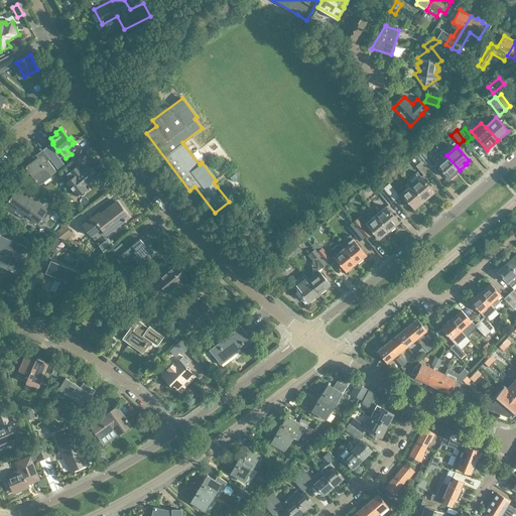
[(49,157),(42,148),(36,153),(38,157),(25,167),(35,181),(36,181),(38,184),(50,175),(53,179),(58,176),(55,170),(56,169),(48,158),(49,157)]
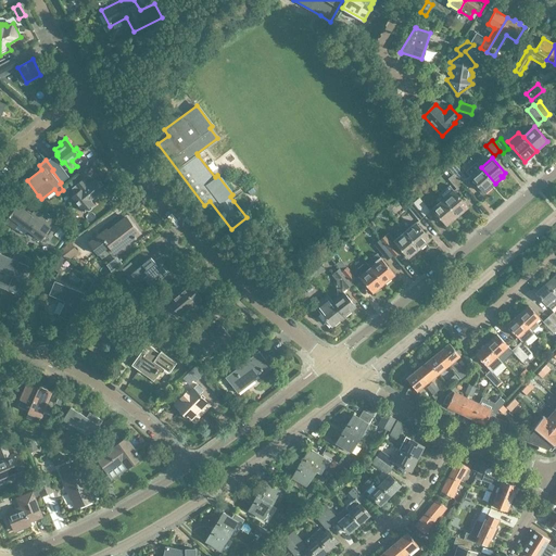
[(454,174),(462,184),(468,178),(454,163),(449,167),(454,174)]
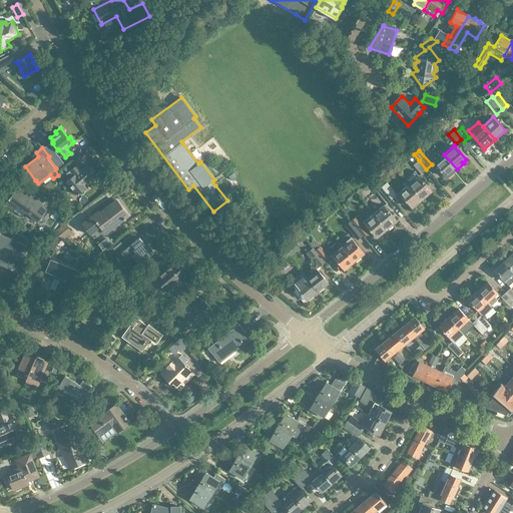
[(49,157),(57,168),(62,164),(54,154),(49,157)]
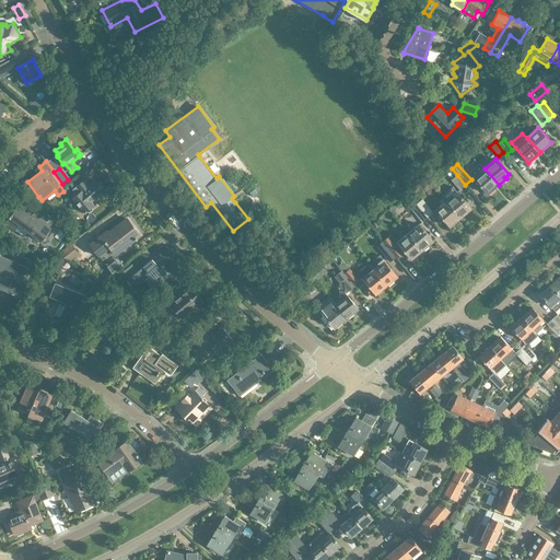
[(499,185),(485,168),(474,177),(488,194),(499,185)]
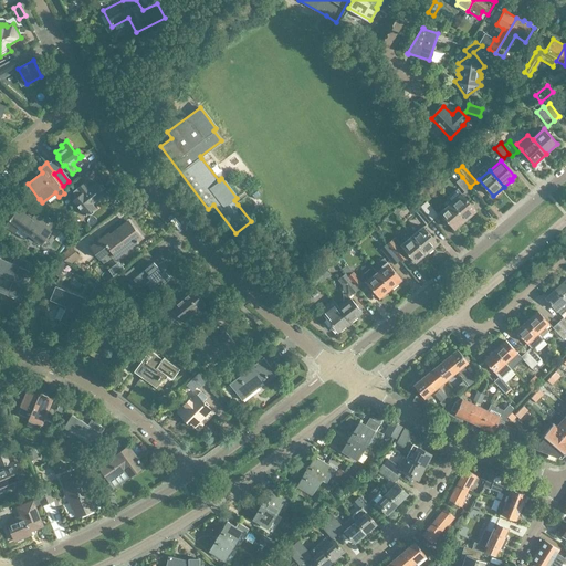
[(457,181),(464,191),(470,187),(462,177),(457,181)]
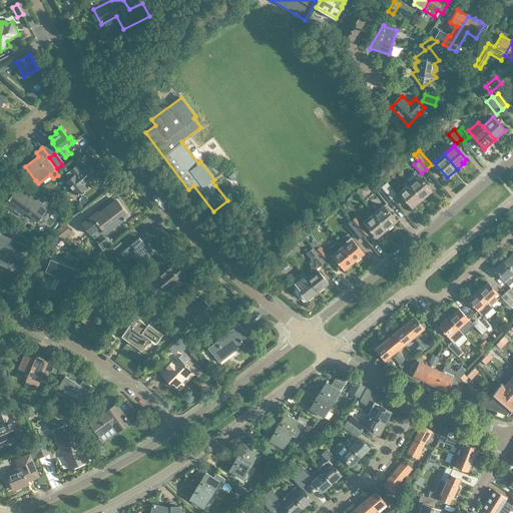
[(66,181),(77,195),(86,188),(82,184),(95,173),(89,165),(82,171),(77,165),(66,174),(67,180),(66,181)]
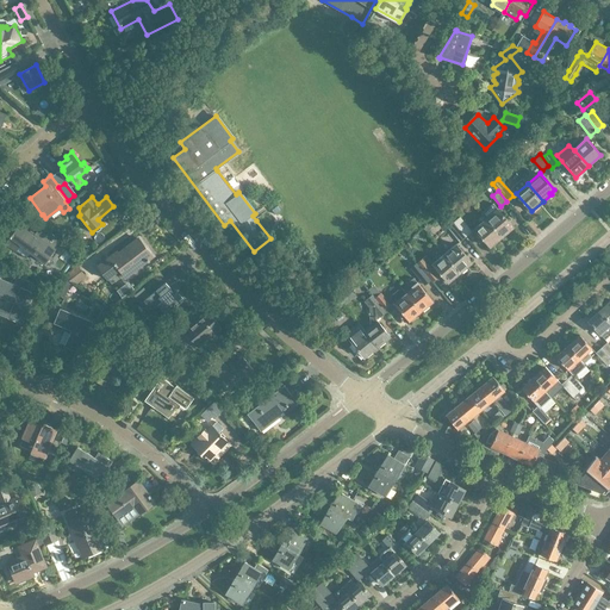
[(498,209),(486,218),(502,237),(510,230),(509,228),(512,224),(498,209)]
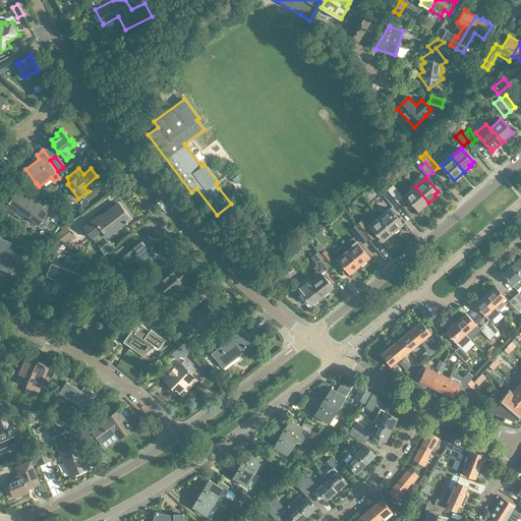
[(403,197),(393,184),(387,189),(389,190),(398,201),(403,197)]
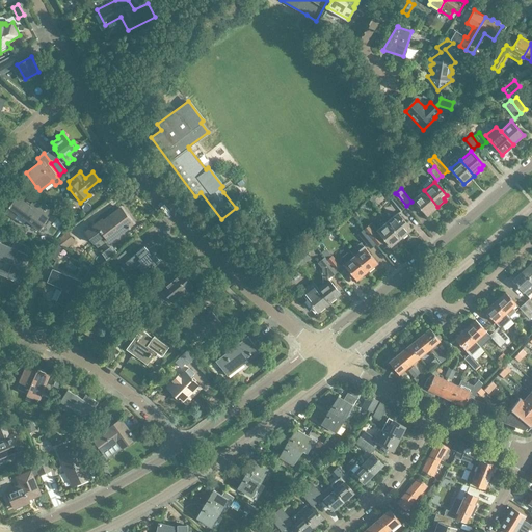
[(437,207),(424,190),(421,188),(417,191),(419,194),(414,200),(427,216),(437,207)]
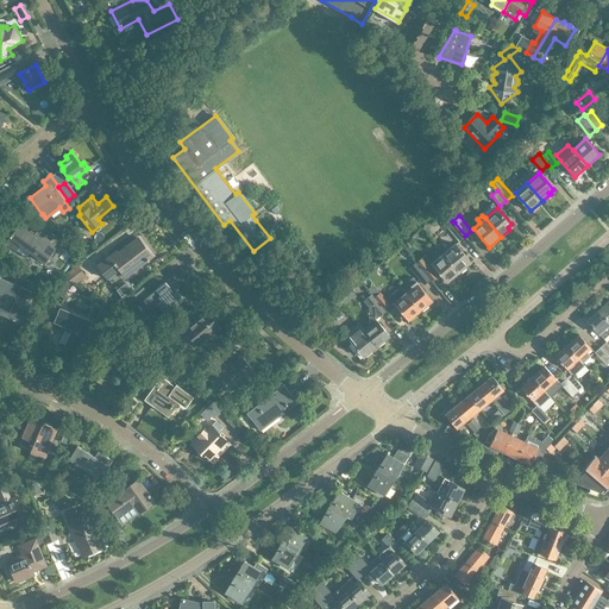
[(454,223),(447,228),(459,242),(465,236),(454,223)]
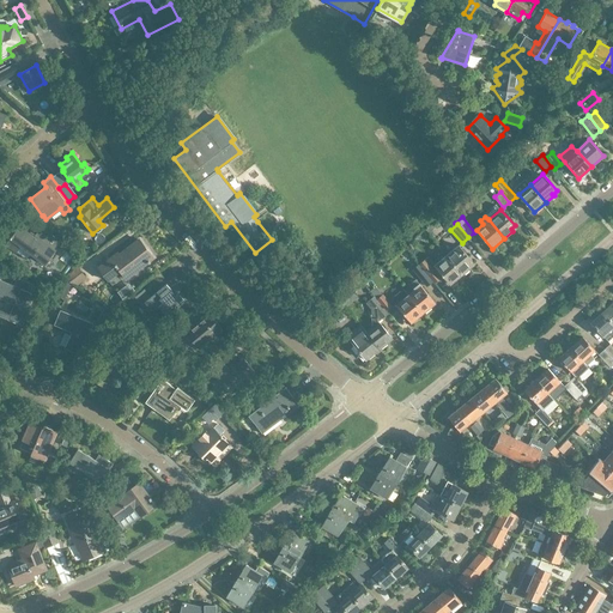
[(60,242),(41,228),(35,236),(19,225),(6,244),(16,253),(20,247),(46,265),(56,249),(55,248),(60,242)]
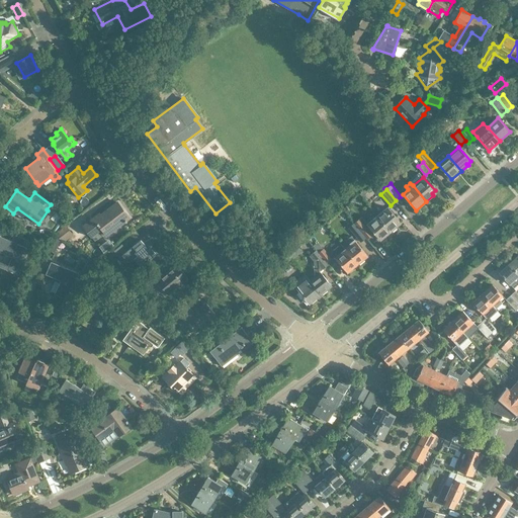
[(83,226),(91,237),(101,229),(106,235),(124,222),(125,223),(126,222),(126,221),(128,219),(124,212),(125,212),(117,202),(101,216),(99,213),(83,226)]
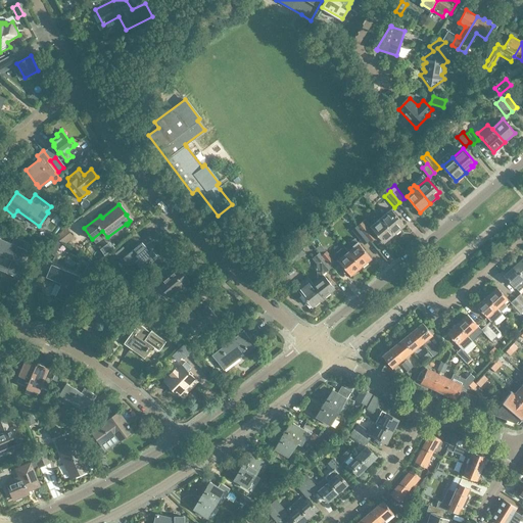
[(391,209),(381,218),(394,234),(401,228),(399,227),(403,224),(391,209)]
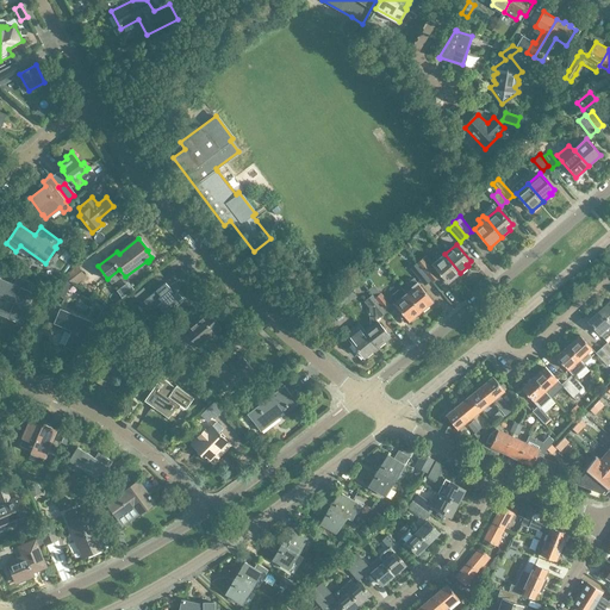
[(460,273),(444,254),(433,265),(424,256),(422,257),(415,263),(425,275),(431,282),(437,277),(441,274),(448,282),(460,273)]
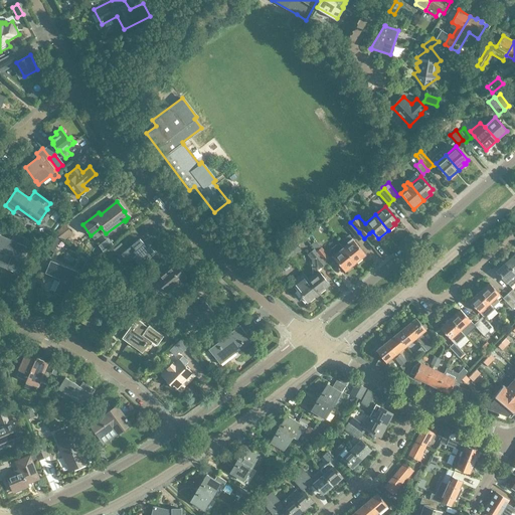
[(359,232),(350,222),(345,226),(354,236),(359,232)]
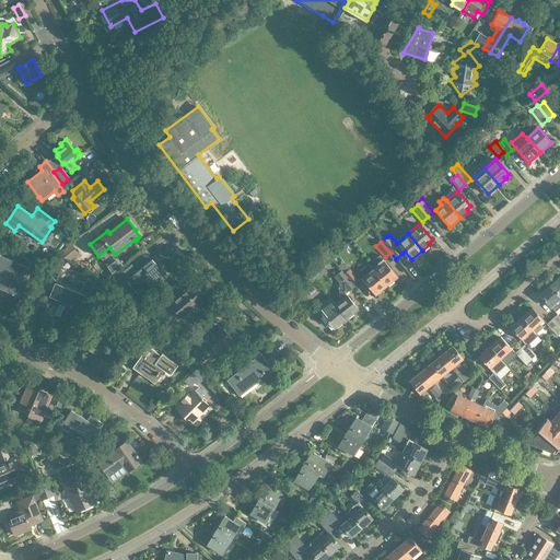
[(19,247),(13,260),(0,255),(0,289),(8,292),(20,296),(34,261),(23,257),(25,251),(19,247)]
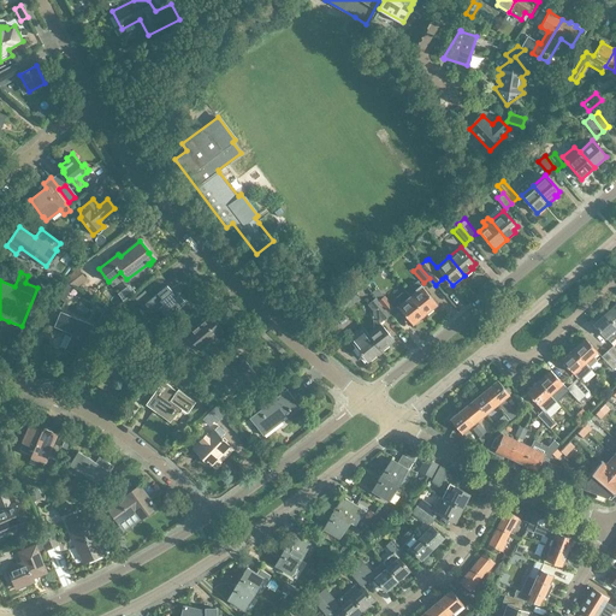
[(418,291),(410,297),(425,314),(437,304),(418,280),(416,282),(416,280),(413,283),(413,284),(412,285),(415,290),(418,291)]
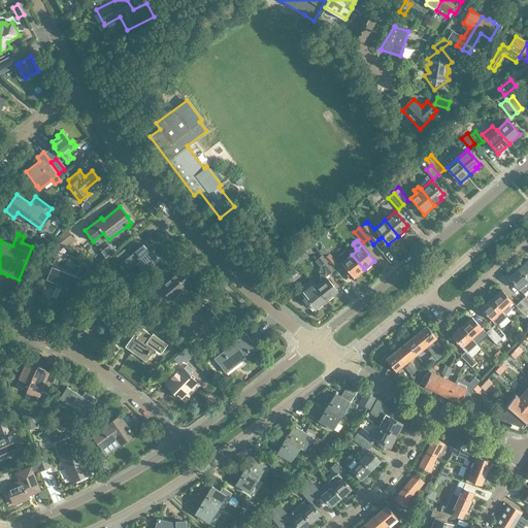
[(48,255),(56,258),(62,244),(55,241),(48,255)]
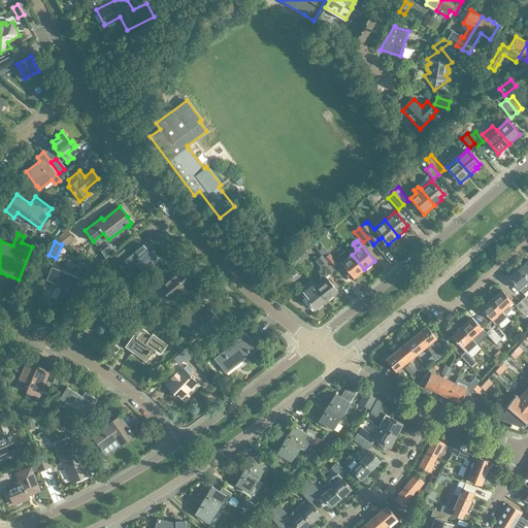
[(159,258),(152,251),(151,252),(143,243),(137,250),(133,244),(119,257),(123,262),(125,260),(131,268),(136,264),(145,275),(155,267),(152,264),(159,258)]
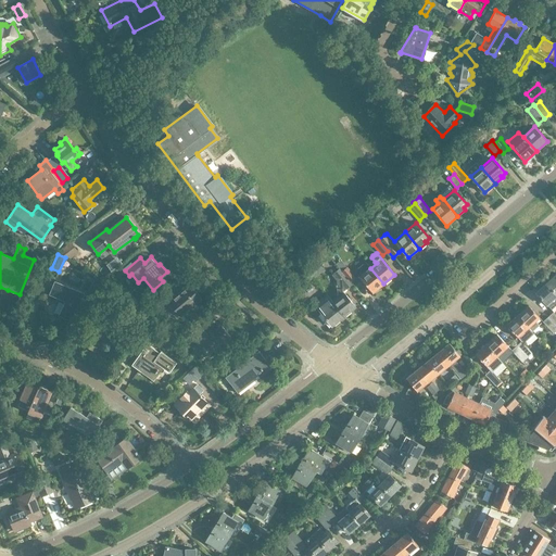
[(341,269),(346,265),(341,258),(336,263),(341,269)]
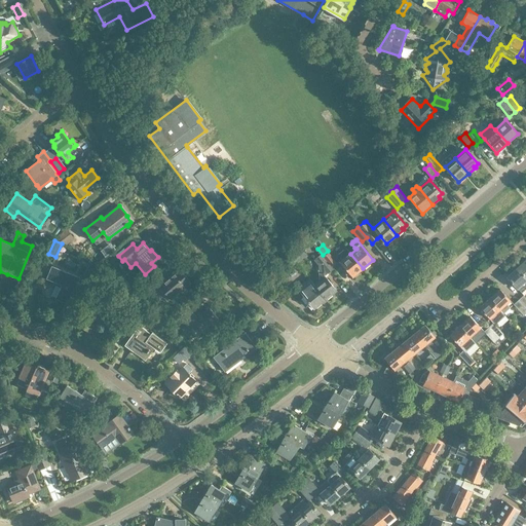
[(328,252),(324,256),(323,257),(331,267),(336,262),(328,252)]
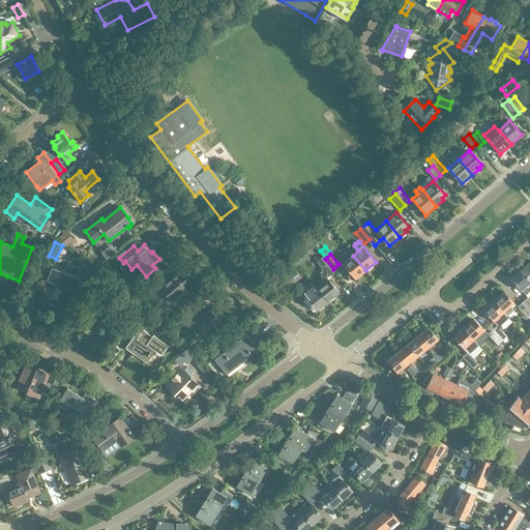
[(318,288),(328,301),(340,292),(328,277),(335,271),(333,269),(325,259),(326,258),(324,256),(317,262),(321,267),(323,282),(323,284),(318,288)]
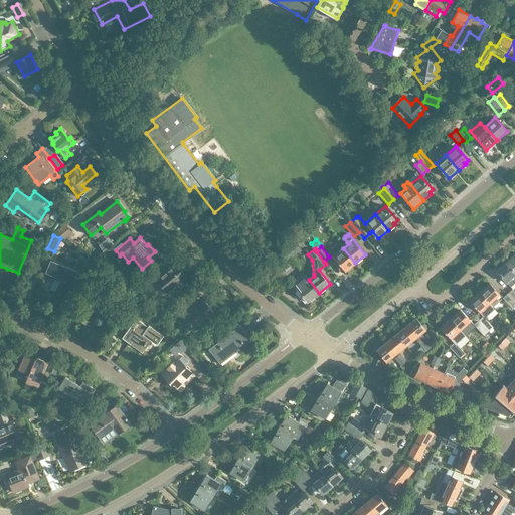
[(355,263),(343,248),(338,252),(337,250),(332,254),(345,271),(355,263)]
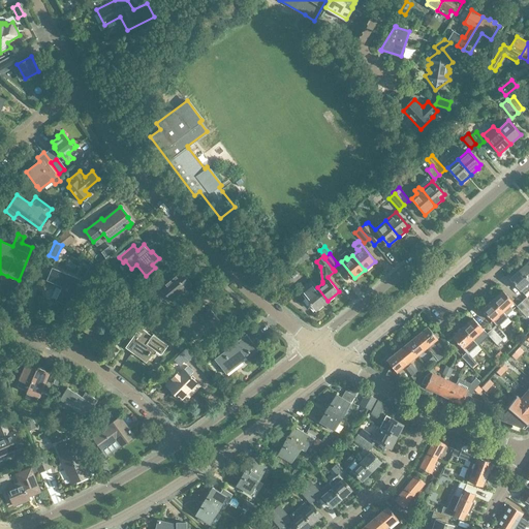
[(281,269),(285,274),(298,263),(293,258),(281,269)]
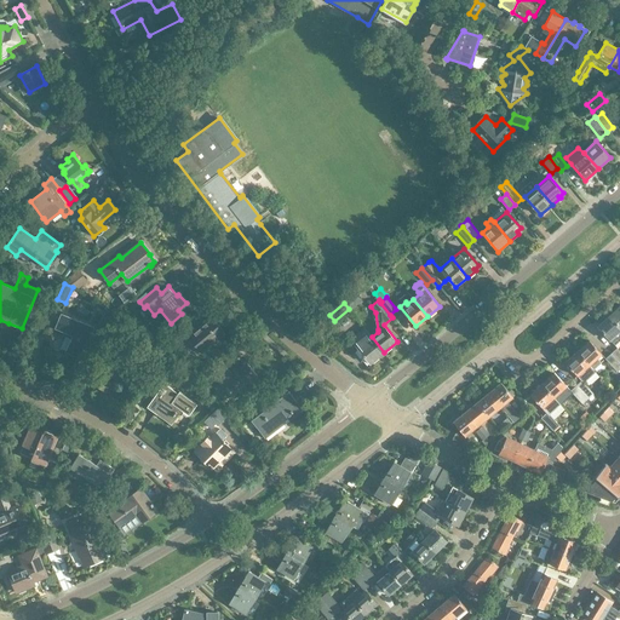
[(619,305),(609,315),(619,327),(619,305)]
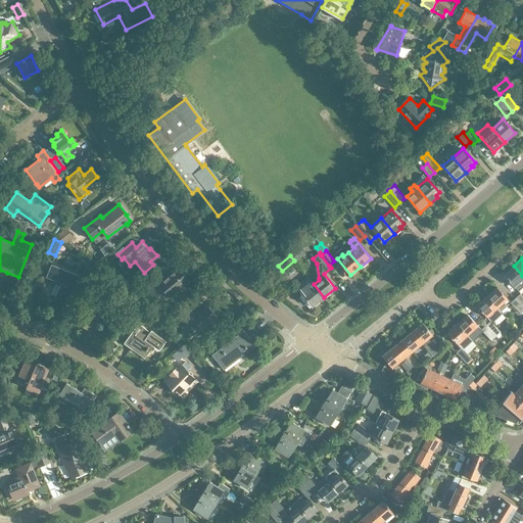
[(73,288),(75,288),(80,276),(51,264),(46,277),(61,283),(55,297),(66,302),(73,288)]
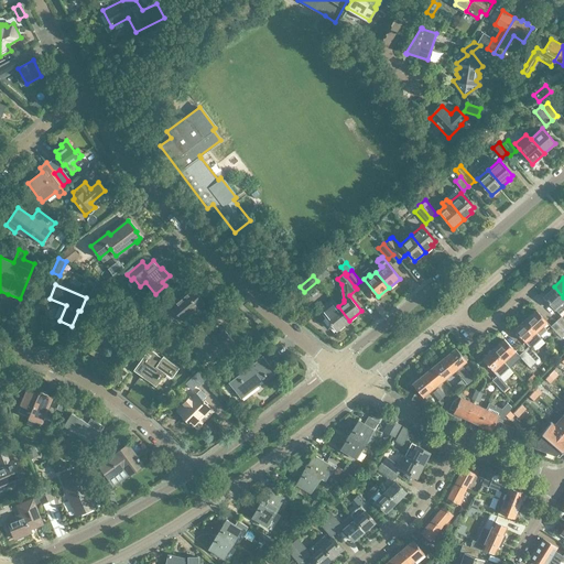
[(170,305),(173,308),(171,311),(176,316),(179,315),(183,322),(206,303),(192,286),(170,305)]
